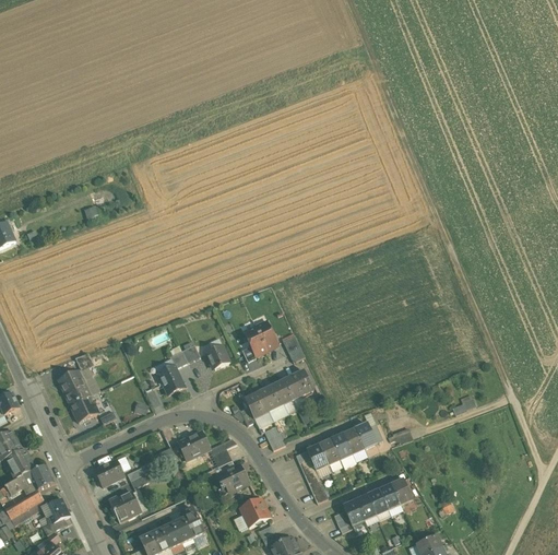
[(85,215),(96,212),(93,204),(83,208),(85,215)]
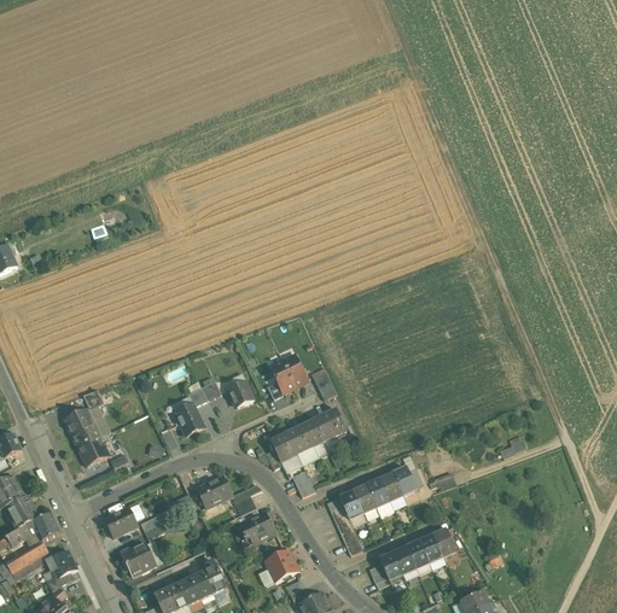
[(9,245),(0,249),(0,272),(18,264),(9,245)]
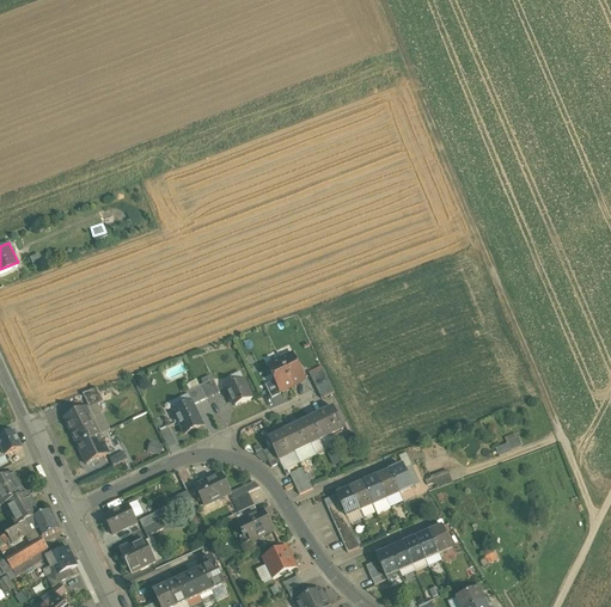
[(305,375),(292,350),(280,356),(292,382),(305,375)]
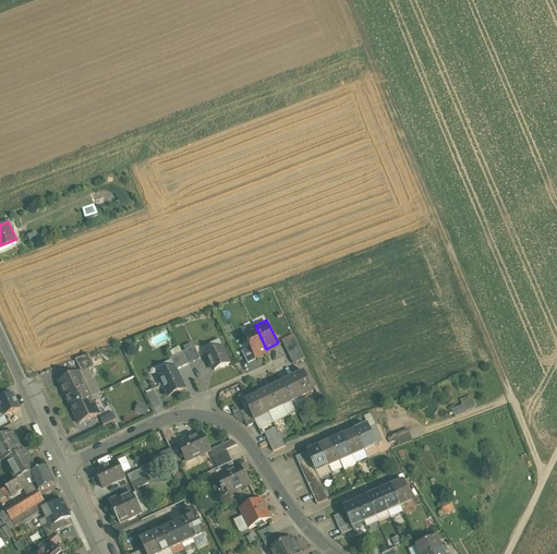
[(255,325),(243,330),(250,345),(254,354),(266,349),(255,325)]
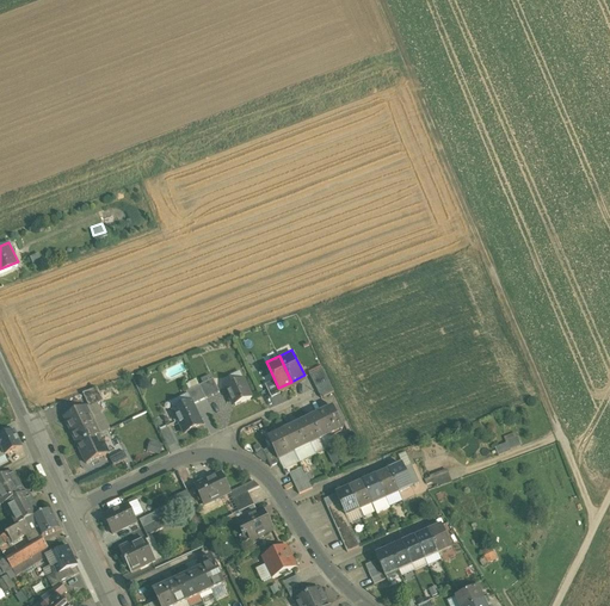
[(321,365),(309,371),(315,384),(328,377),(321,365)]
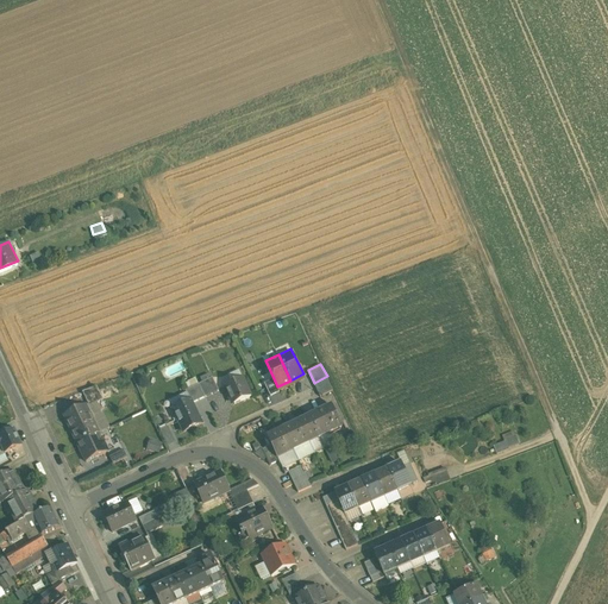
[(211,375),(199,381),(205,394),(217,388),(211,375)]
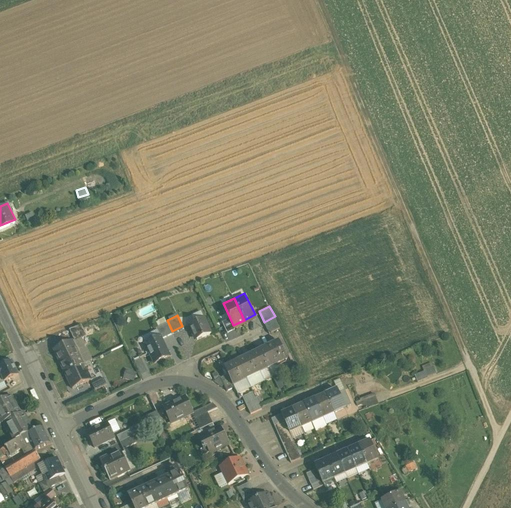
[(203,316),(188,322),(192,332),(194,331),(197,337),(210,331),(203,316)]
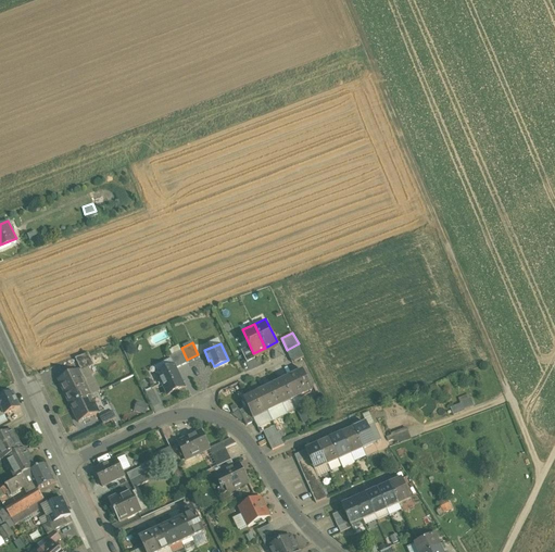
[(249,343),(240,347),(246,359),(254,354),(253,353),(249,343)]
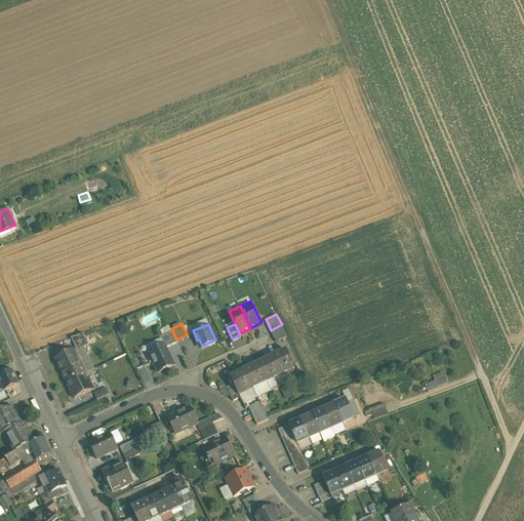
[(282,324),(271,330),(276,339),(286,334),(282,324)]
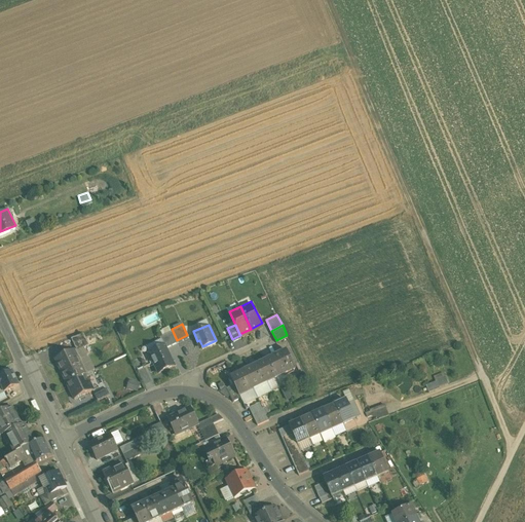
[(172,329),(159,335),(163,343),(164,343),(165,345),(177,340),(172,329)]
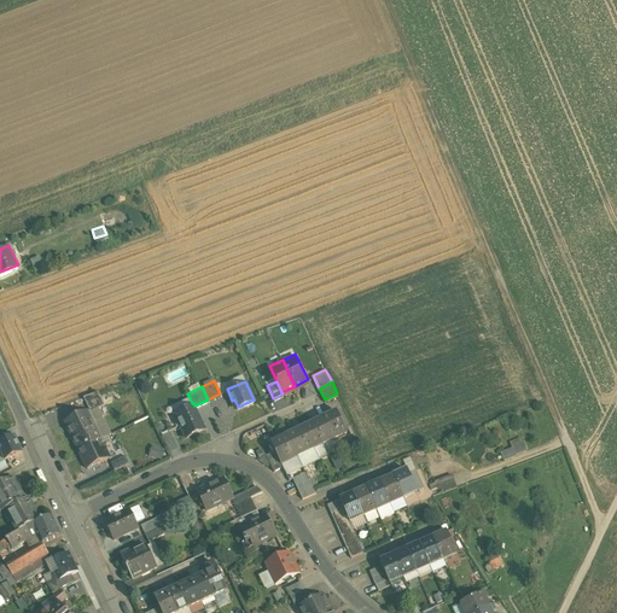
[(98,389),(82,395),(91,409),(105,402),(98,389)]
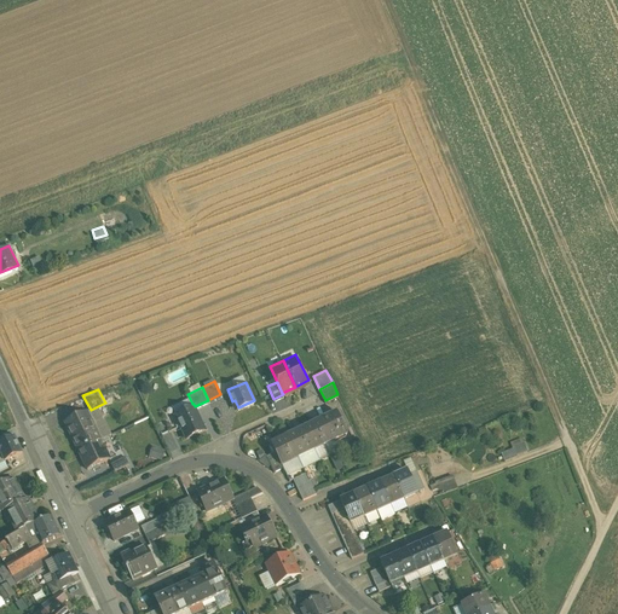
[(192,404),(174,412),(186,435),(204,427),(195,406),(194,404),(192,404)]
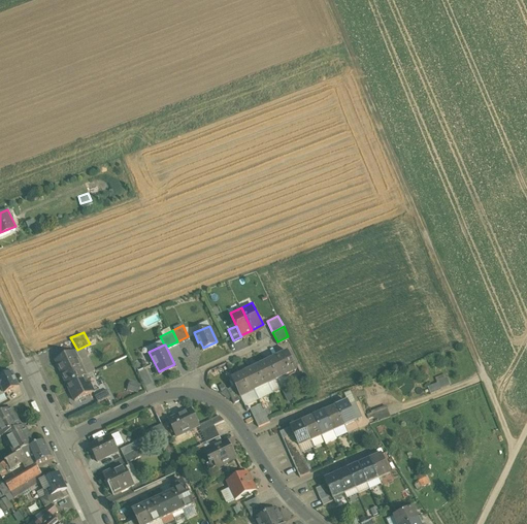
[(73,349),(55,357),(66,381),(80,374),(85,372),(73,349)]
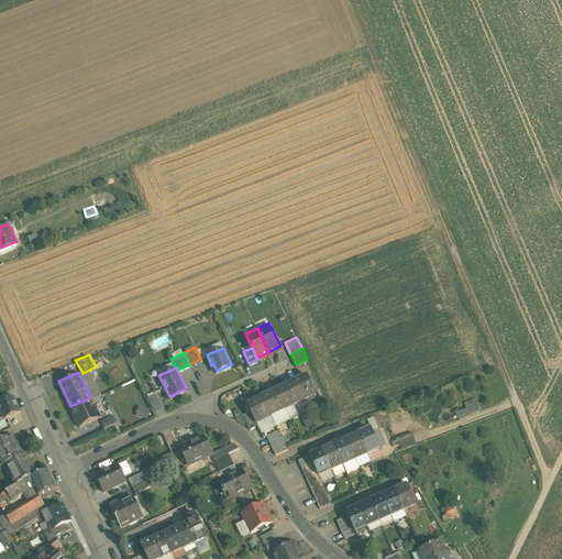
[(307,372),(291,380),(300,399),(316,392),(307,372)]
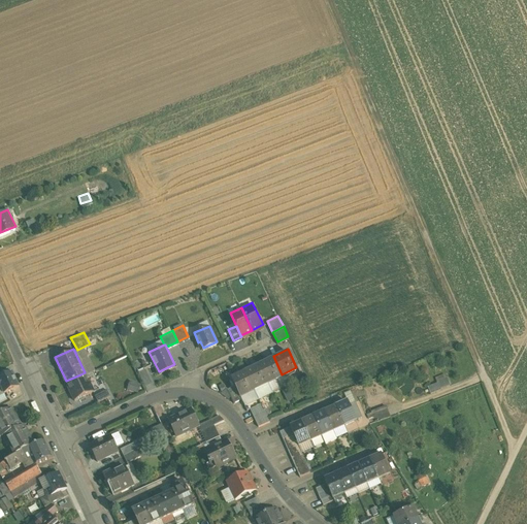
[(273,356),(259,362),(267,379),(275,375),(276,378),(282,374),(273,356)]
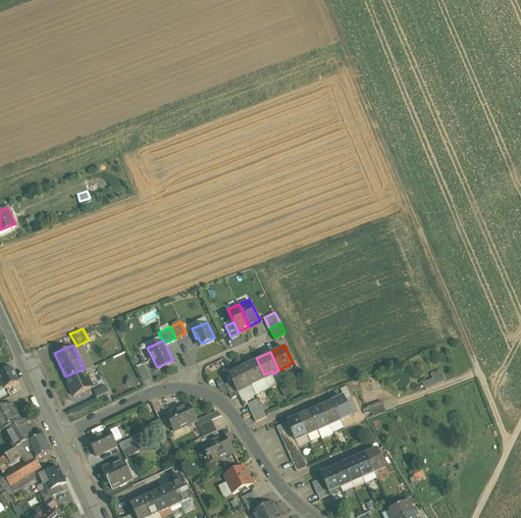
[(256,358),(243,365),(250,381),(258,377),(259,379),(265,376),(264,374),(256,358)]
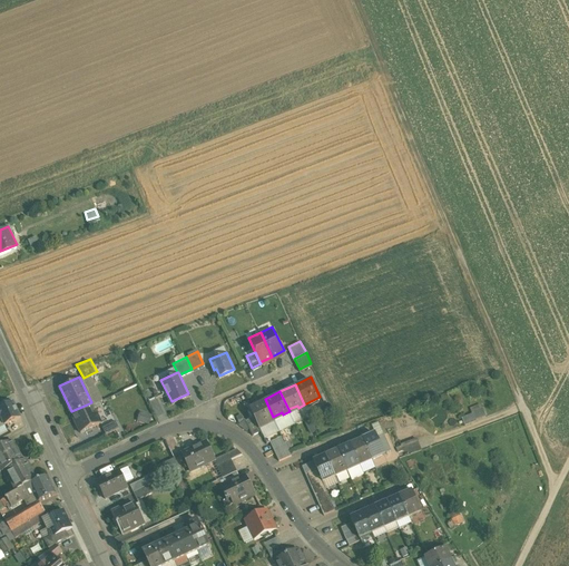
[(12,399),(0,405),(0,423),(3,422),(20,415),(12,399)]
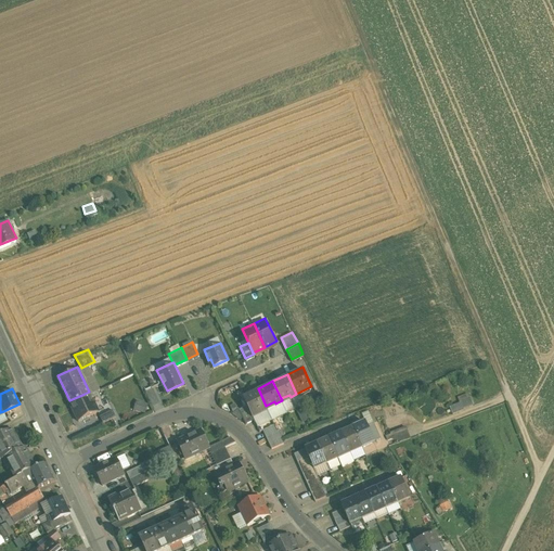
[(258,388),(242,395),(246,402),(250,412),(259,409),(260,411),(267,408),(266,406),(258,388)]
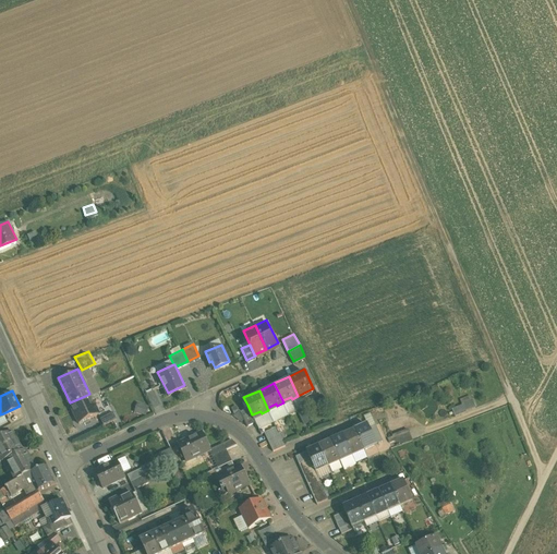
[(459,395),(460,400),(450,404),(452,410),(474,405),(471,392),(459,395)]
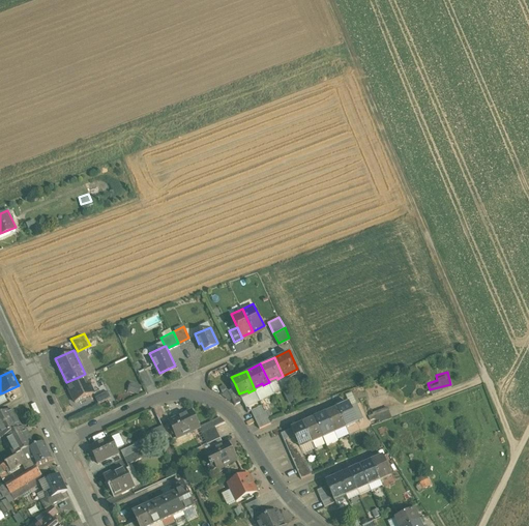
[(81,376),(66,382),(75,400),(93,390),(89,381),(85,383),(81,376)]
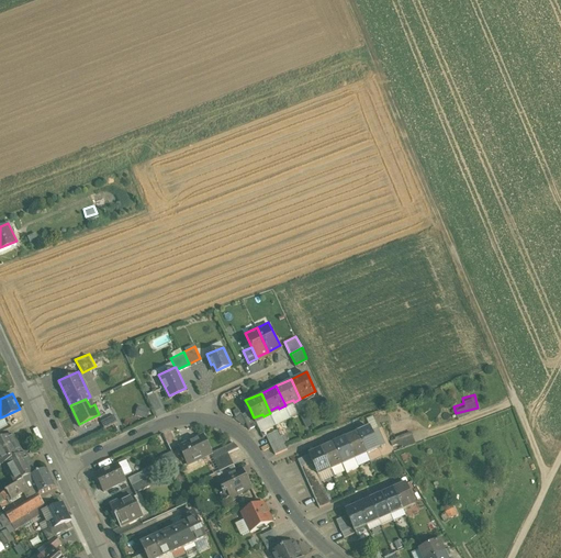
[(145,414),(148,404),(136,401),(133,410),(145,414)]
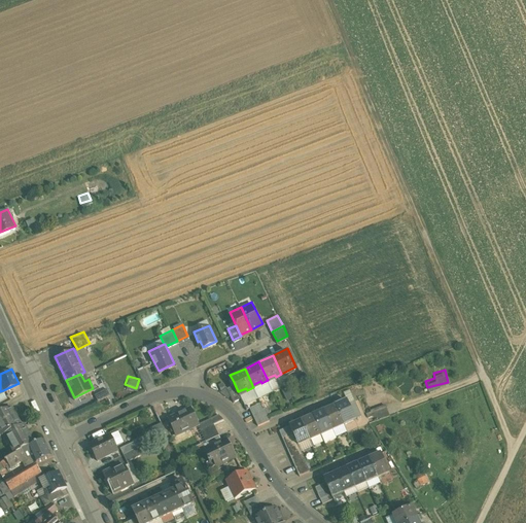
[(234,382),(225,386),(233,399),(240,396),(238,391),(234,382)]
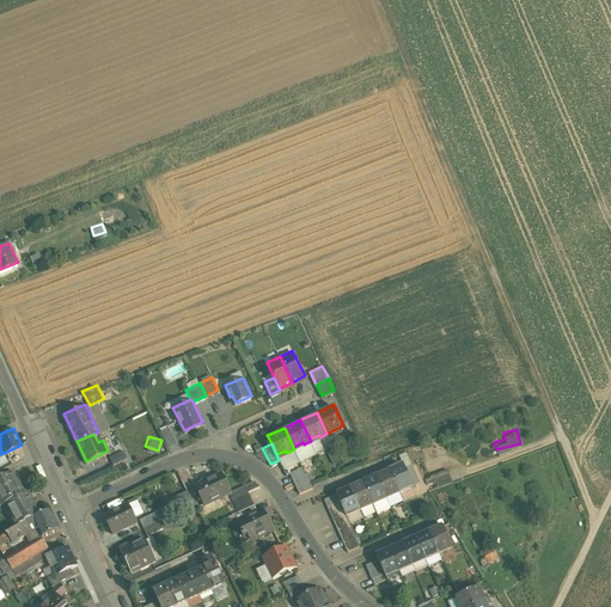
[(124,448),(110,454),(114,463),(128,455),(124,448)]
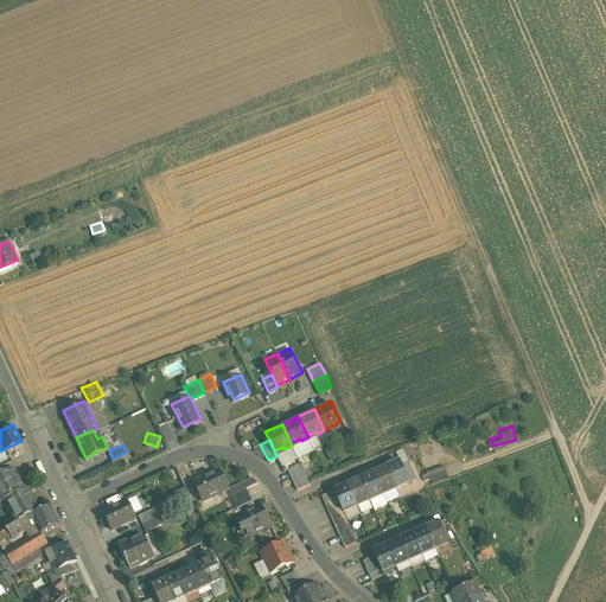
[(399,459),(386,465),(395,486),(415,476),(408,459),(401,462),(399,459)]
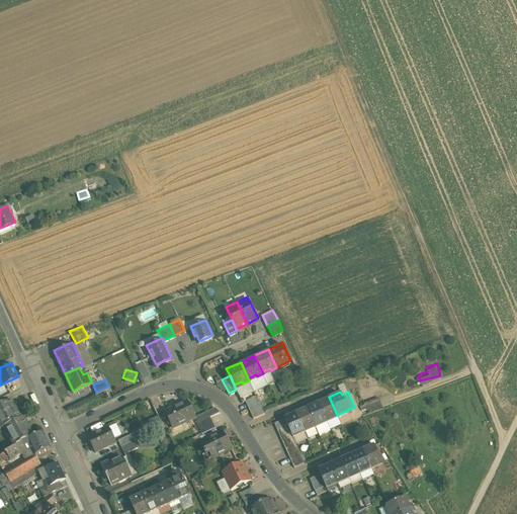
[(244,399),(247,405),(258,400),(255,394),(244,399)]
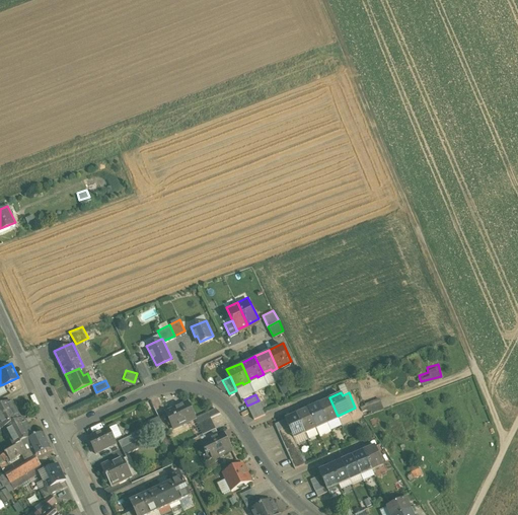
[(358,401),(361,413),(382,406),(378,395),(358,401)]
